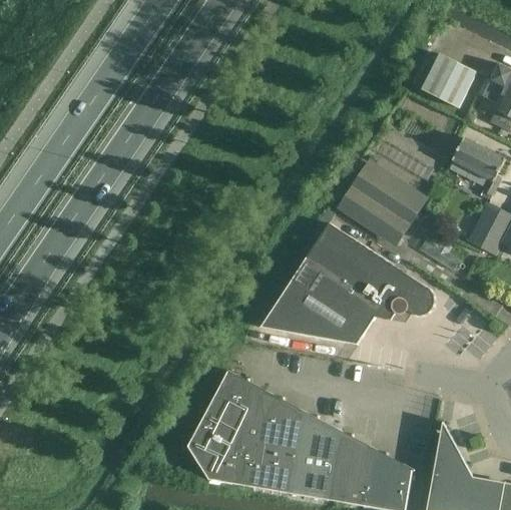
[(439,52),(421,88),(457,106),(475,70),(439,52)]
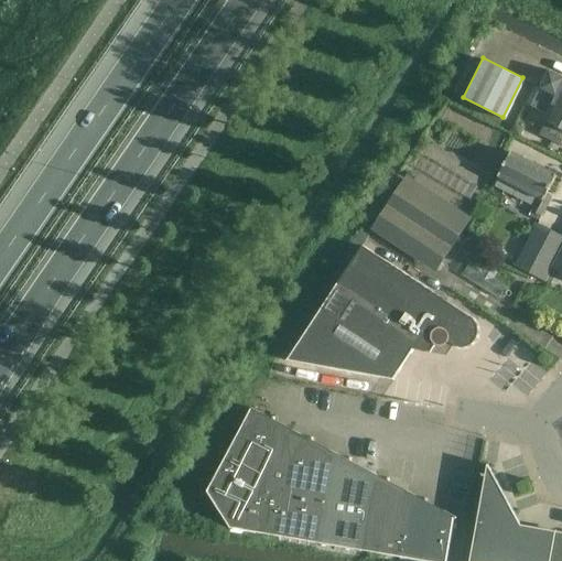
[(561,76),(561,77),(546,68),(537,86),(561,98),(561,76)]
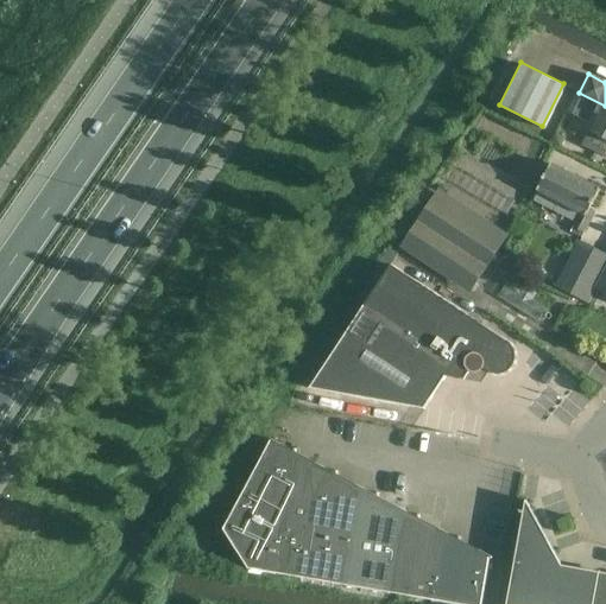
[(605,106),(579,93),(569,113),(586,121),(584,126),(587,127),(580,141),(603,153),(605,144),(605,106)]
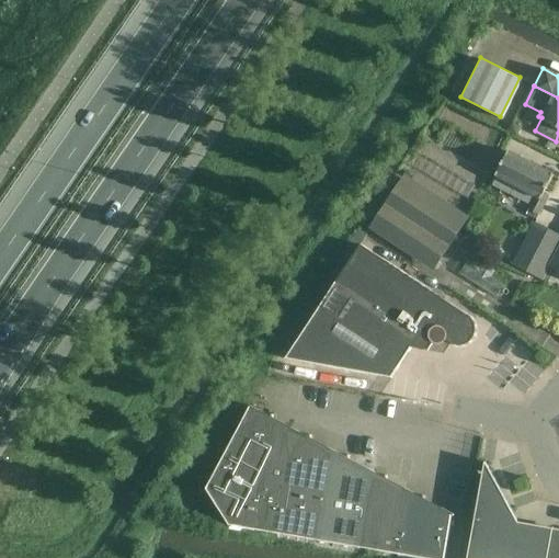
[(551,172),(520,156),(518,152),(515,154),(506,149),(493,173),(533,194),(524,212),(534,217),(547,193),(542,190),(551,172)]
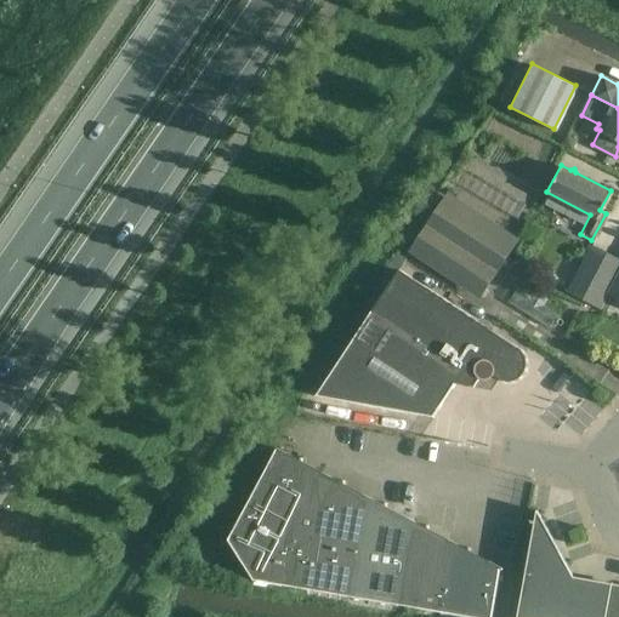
[(441,201),(409,250),(466,287),(498,239),(441,201)]
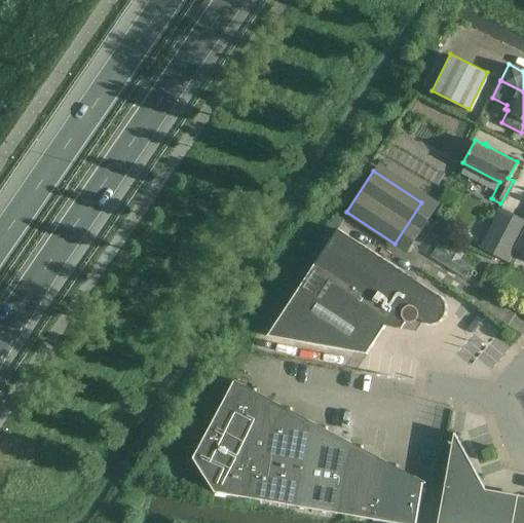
[(436,293),(336,227),(266,334),(365,351),(383,324),(399,327),(400,327),(416,316),(421,321),(424,322),(427,323),(429,323),(432,322),(435,322),(438,320),(440,318),(442,315),(443,312),(444,309),(444,306),(444,304),(444,302),(443,299),(442,298),(441,297),(439,295),(436,293)]
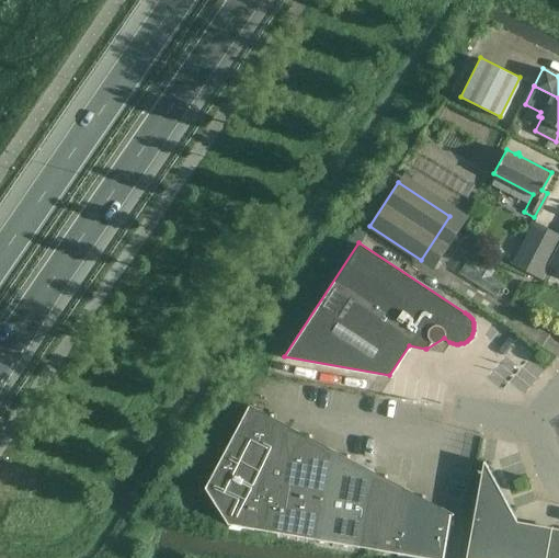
[(520,245),(511,261),(525,268),(533,252),(520,245)]
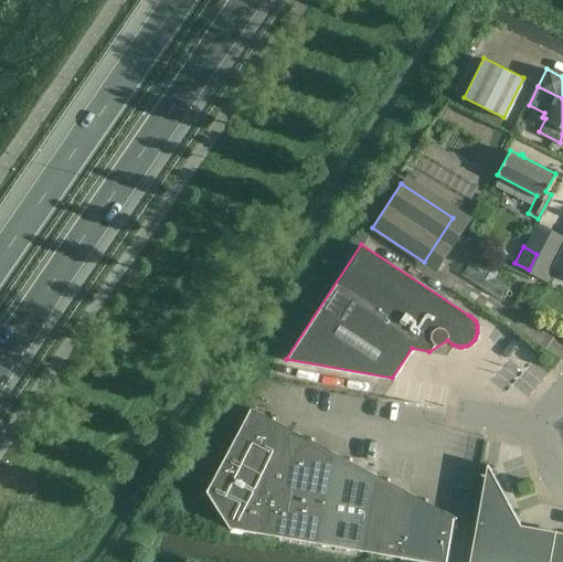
[(562,246),(553,266),(562,271),(562,246)]
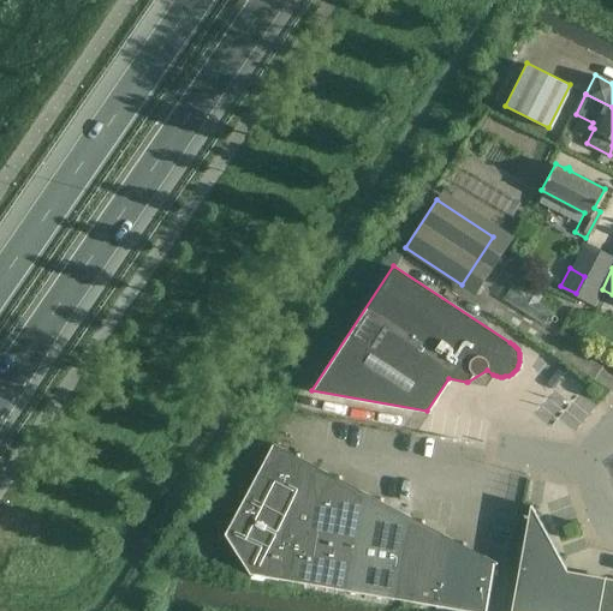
[(600,283),(584,276),(576,293),(590,301),(600,283)]
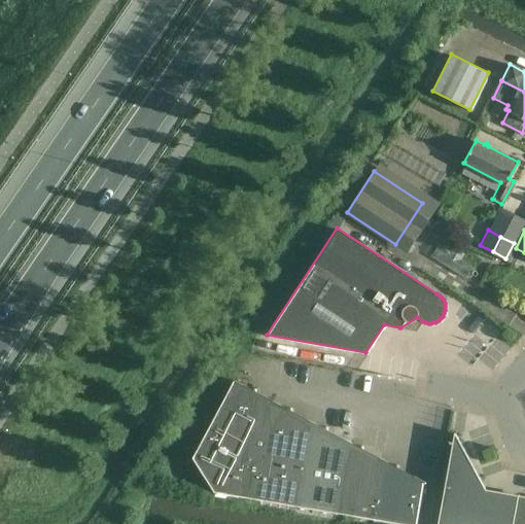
[(213,491),(259,499),(276,402),(271,398),(270,402),(253,398),(254,387),(253,387),(251,398),(225,394),(191,457),(213,491)]
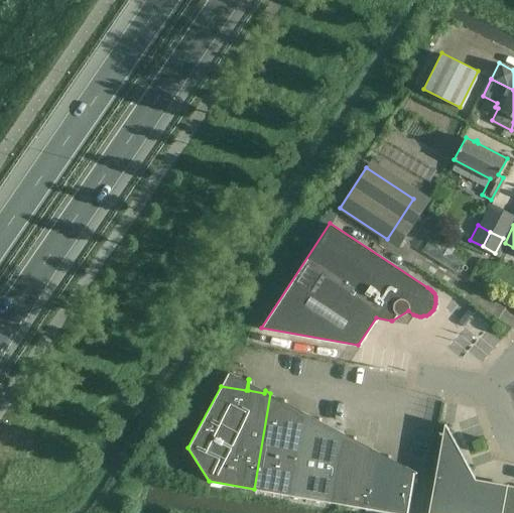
[(270,393),(254,489),(290,495),(304,411),(300,409),(298,411),(282,409),(284,398),(282,397),(280,409),(268,407),(270,395),(272,396),(273,395),(270,393)]
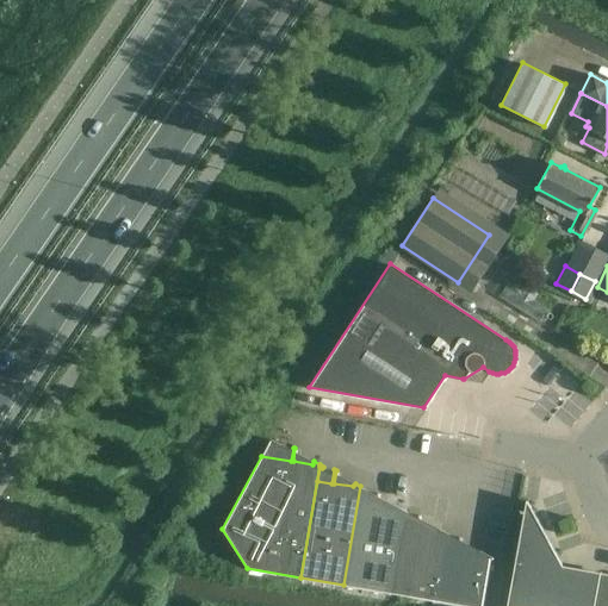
[(343,585),(388,592),(402,508),(396,505),(395,508),(376,505),(378,492),(376,492),(373,506),(359,503),(361,488),(364,489),(364,488),(360,486),(343,585)]
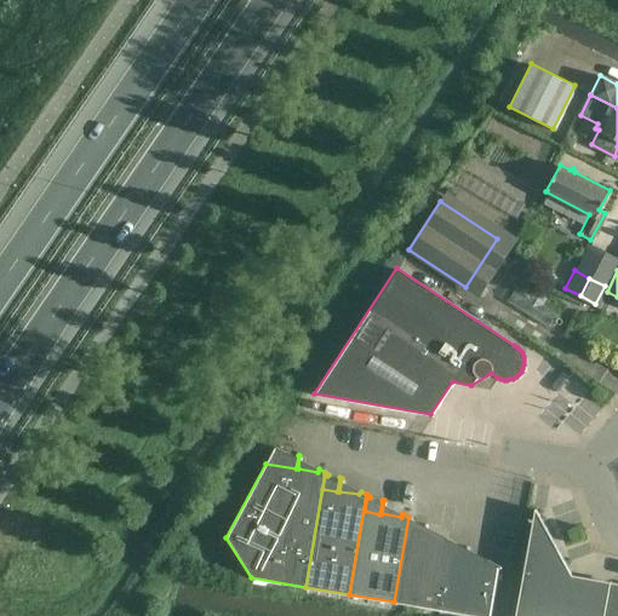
[(531,523),(514,615),(617,615),(617,585),(610,583),(610,581),(571,574),(544,524),(537,513),(534,507),(533,516),(531,523)]
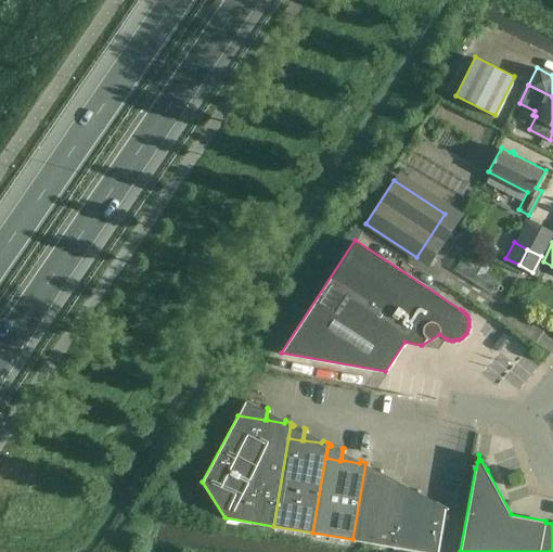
[(352,539),(393,546),(403,483),(398,480),(396,483),(380,480),(381,467),(380,467),(377,480),(363,478),(365,465),(368,466),(369,464),(365,463),(352,539)]
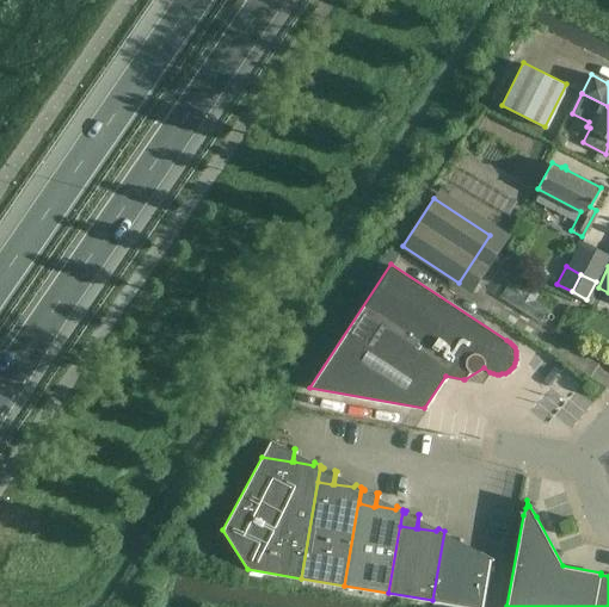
[(444,531),(432,600),(471,606),(481,606),(490,558),(492,559),(492,557),(479,550),(477,553),(459,550),(461,537),(459,537),(457,543),(443,540),(444,533),(447,534),(447,533),(444,531)]
